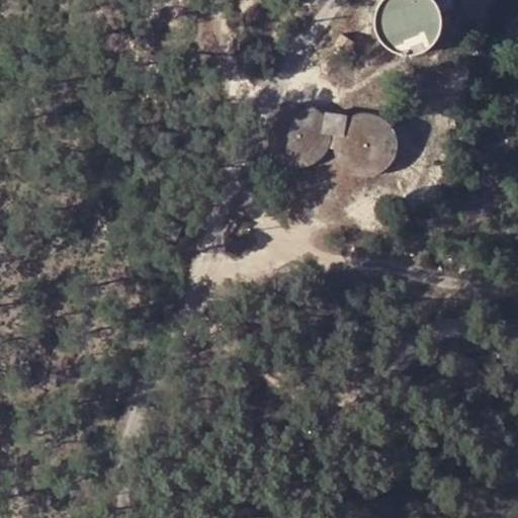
[(441,18),(437,7),(431,0),(384,0),(381,3),(376,12),(375,23),(377,33),(382,42),(390,50),(400,54),(410,55),(420,53),(429,48),(436,39),(440,29),(441,18)]
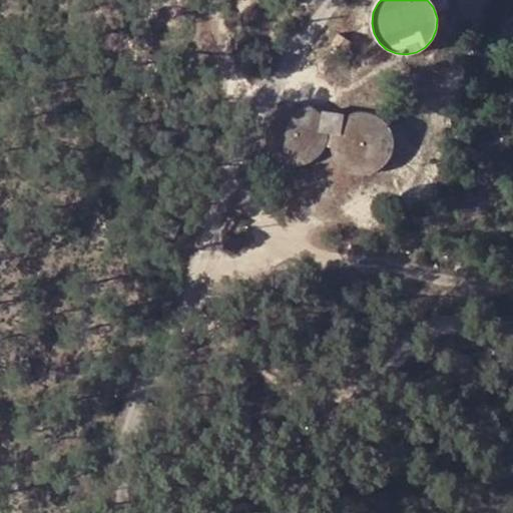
[(358,46),(344,36),(335,50),(348,60),(358,46)]
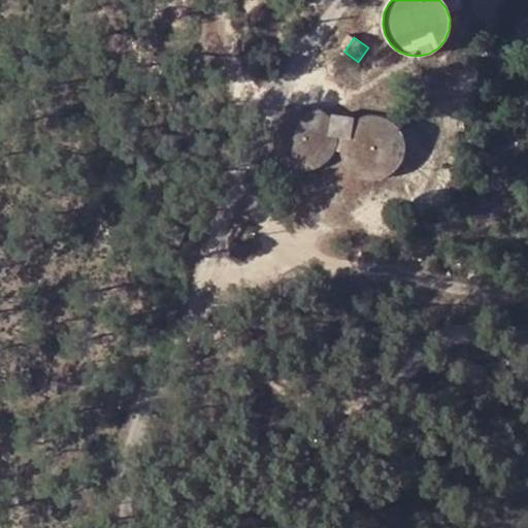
[(336,150),(338,139),(336,129),(331,121),(329,119),(324,113),(315,110),(304,109),(294,111),(285,118),(278,126),(275,136),(276,146),(279,157),(287,165),(296,170),(306,171),(316,170),(325,166),(332,159),(336,150)]
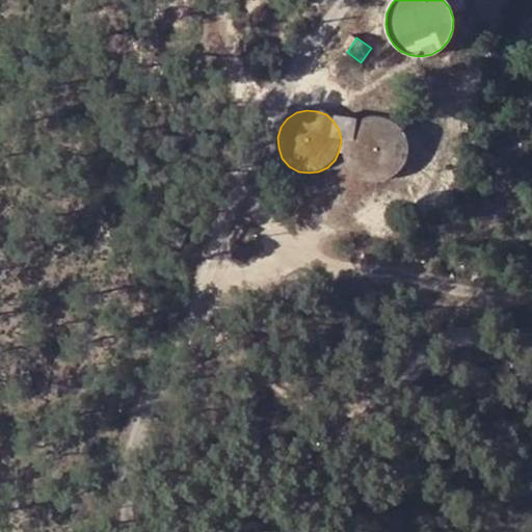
[(331,120),(334,122),(339,130),(341,140),(339,151),(346,152),(345,145),(349,135),(355,126),(356,120),(331,115),(331,120)]
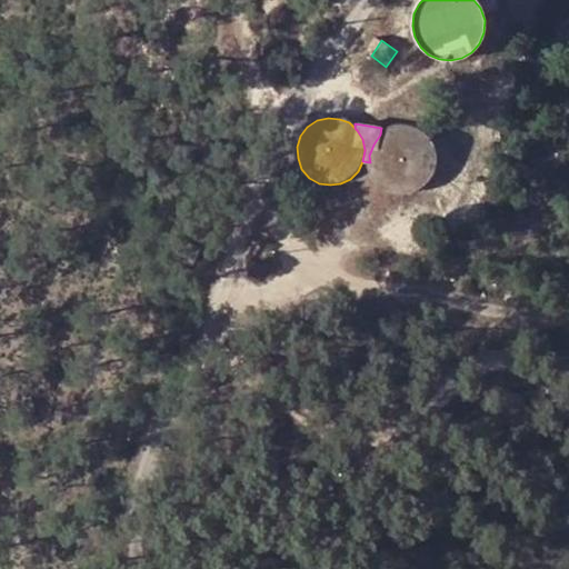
[(436,169),(437,159),(435,148),(429,139),(421,131),(411,127),(400,126),(389,129),(380,135),(373,145),(369,156),(370,162),(370,167),(375,177),(381,186),(391,191),(402,193),(413,192),(423,187),(430,179),(436,169)]
